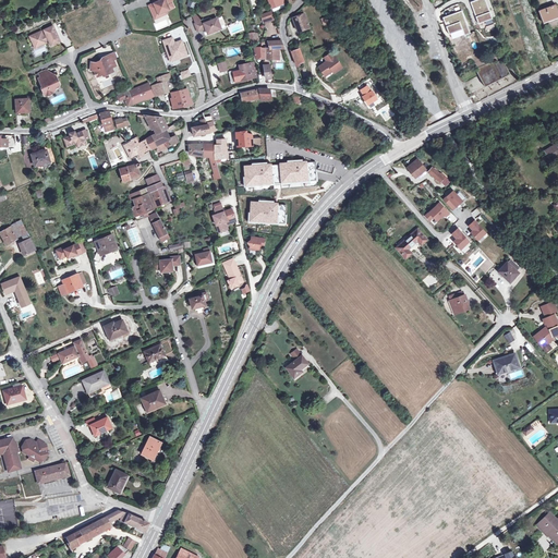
[(149,5),(154,14),(158,12),(159,14),(166,11),(173,8),(170,0),(166,2),(165,0),(161,0),(157,2),(149,5)]
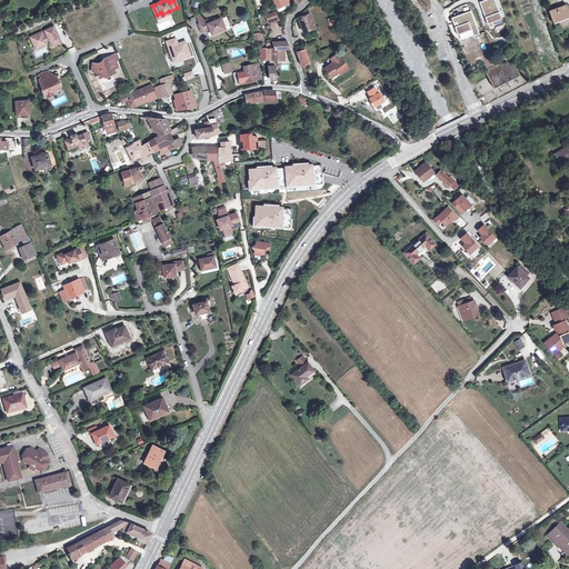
[(502,20),(495,0),(487,0),(480,2),(488,25),(502,20)]
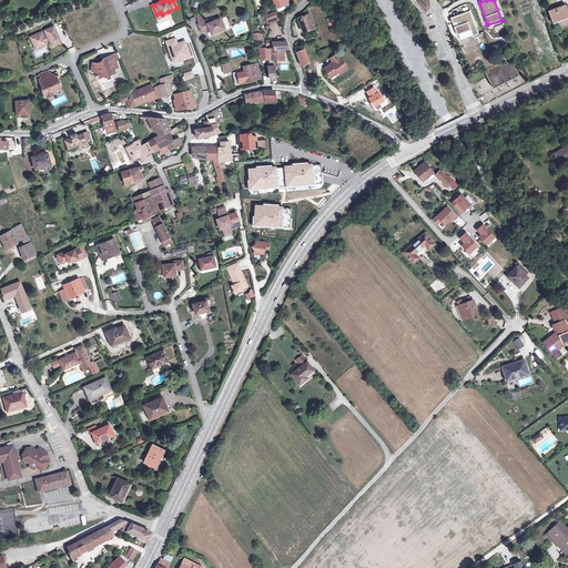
[(563,16),(567,13),(567,9),(566,4),(549,12),(553,22),(561,19),(559,14),(561,13),(563,16)]
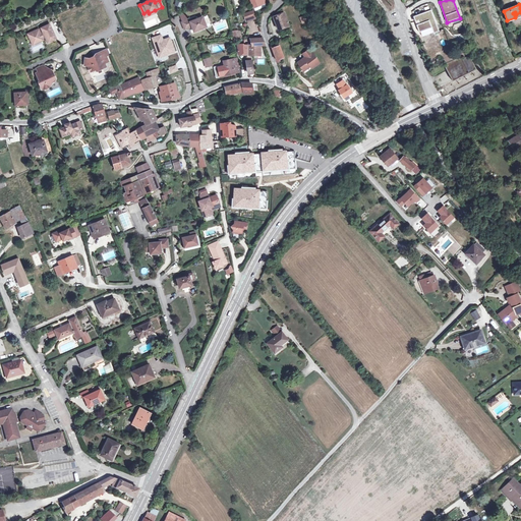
[(253,10),(247,13),(249,20),(256,17),(253,10)]
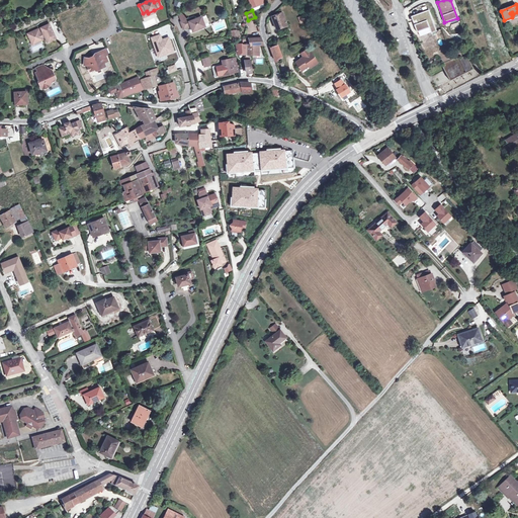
[(276,29),(286,25),(282,12),(280,13),(279,10),(273,12),(274,15),(271,16),(276,29)]
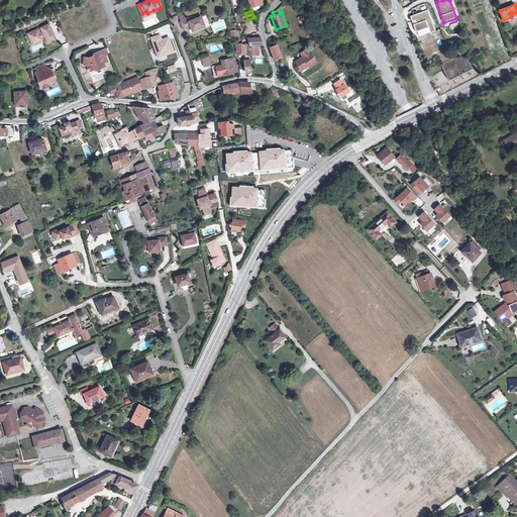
[(416,31),(428,27),(430,33),(435,31),(428,10),(410,16),(412,21),(415,20),(416,23),(413,24),(416,31)]
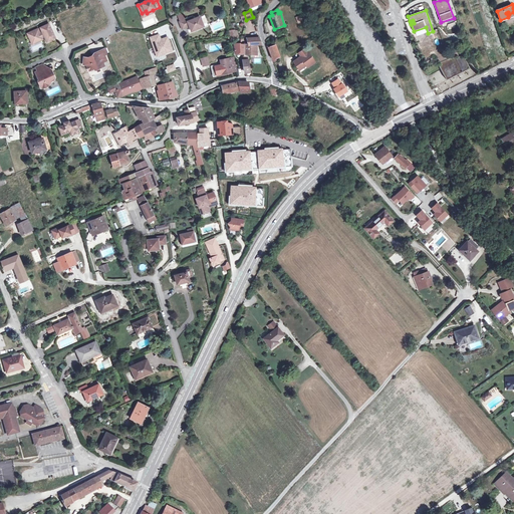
[(189,24),(189,26),(192,31),(204,26),(200,16),(193,19),(192,17),(179,22),(180,23),(181,28),(182,29),(187,27),(186,25),(189,24)]
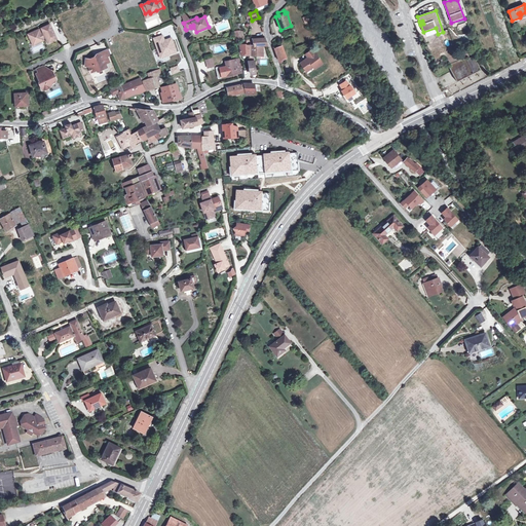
[(50,25),(28,34),(31,41),(32,41),(35,39),(37,43),(43,40),(42,38),(45,37),(48,42),(57,39),(53,32),(50,25)]
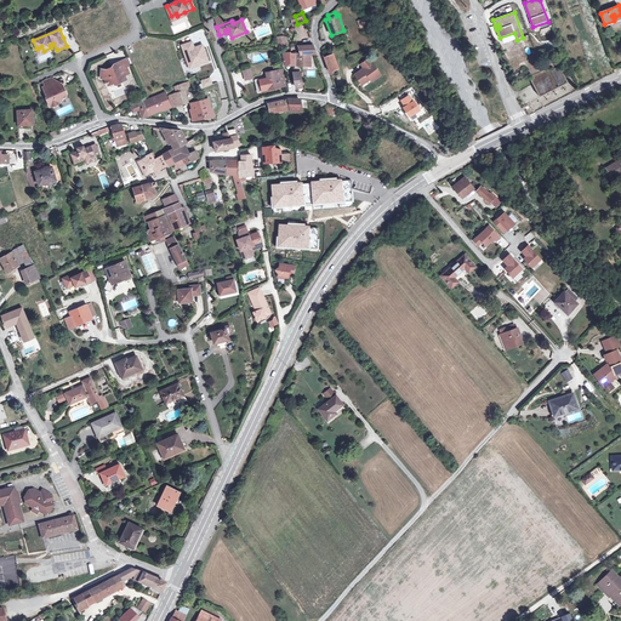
[(286,44),(285,36),(281,36),(277,38),(279,49),(283,47),(283,45),(286,44)]
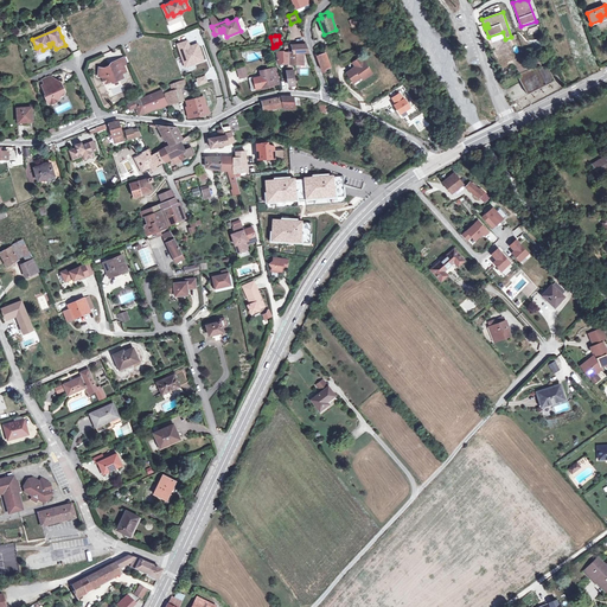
[(187,42),(179,44),(186,65),(203,59),(198,45),(190,48),(187,42)]
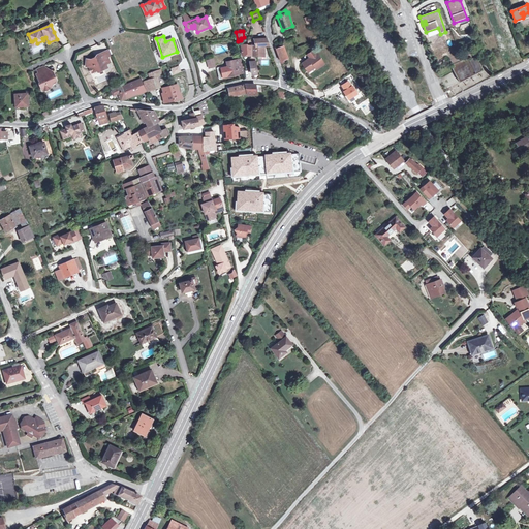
[(252,45),(246,45),(247,44),(241,45),(242,55),(251,56),(265,56),(265,45),(269,45),(267,38),(254,39),(255,45),(252,45)]
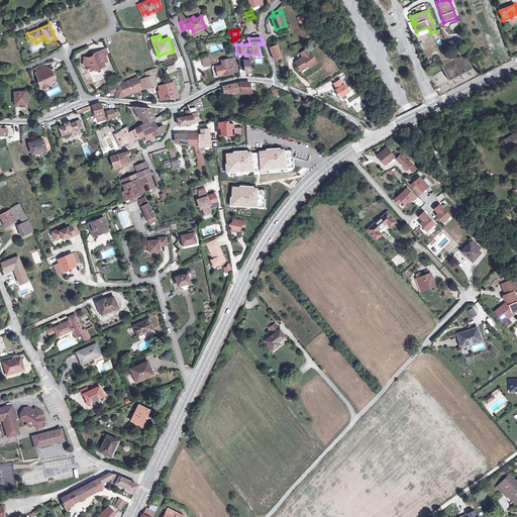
[(270,47),(274,60),(277,59),(281,57),(277,44),(270,47)]
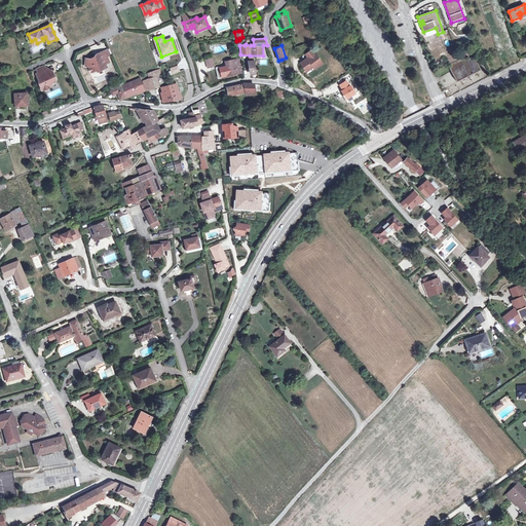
[(446,63),(457,82),(473,74),(481,70),(476,60),(479,58),(476,47),(446,63)]
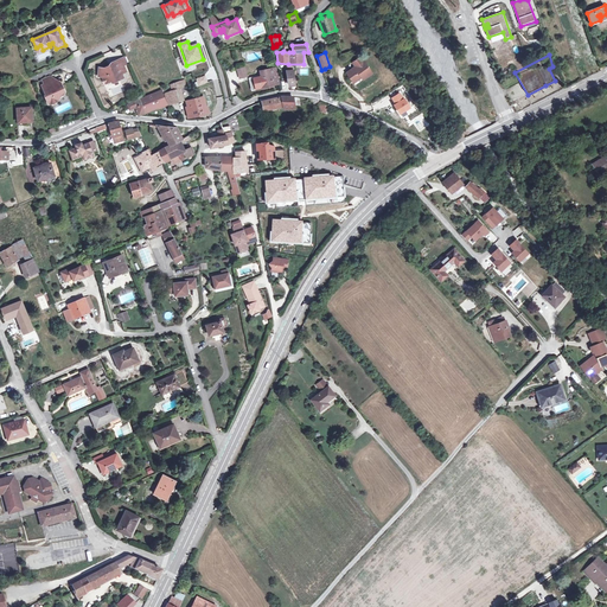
[(356,66),(346,72),(352,81),(360,75),(362,77),(364,80),(372,72),(360,57),(353,62),(356,66)]
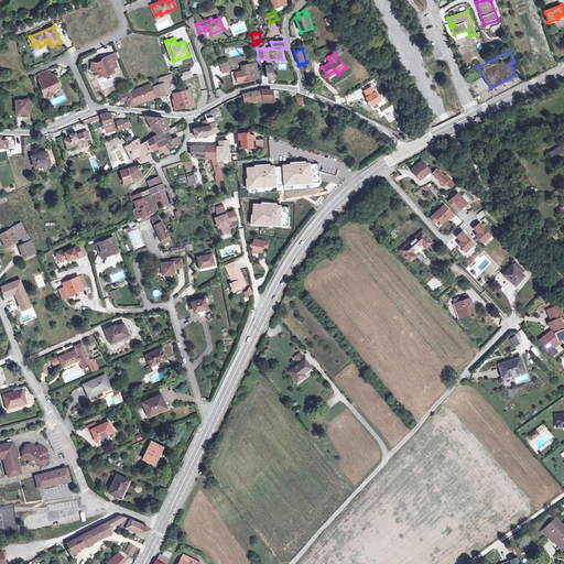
[(105,61),(97,64),(91,63),(91,72),(95,72),(98,78),(104,76),(104,77),(110,75),(109,73),(111,72),(114,69),(118,67),(115,61),(112,55),(104,58),(105,61)]
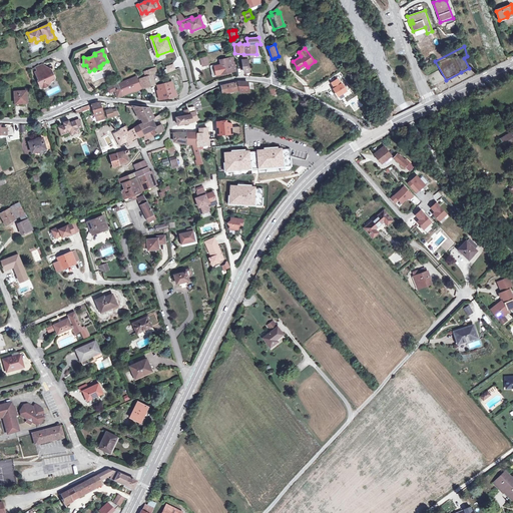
[(235,70),(232,57),(219,59),(222,73),(235,70)]
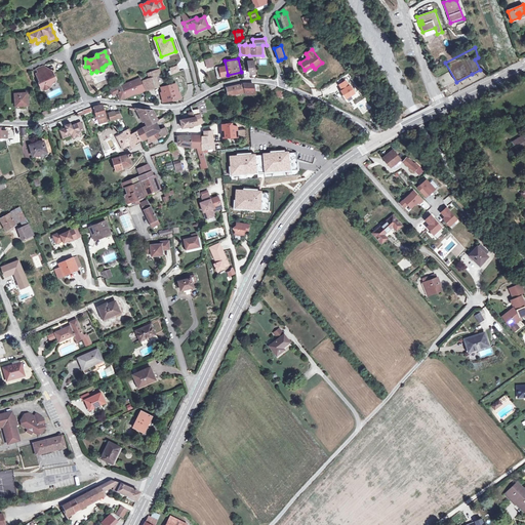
[(38,73),(36,74),(38,79),(40,78),(41,81),(39,82),(42,90),(50,86),(52,83),(54,82),(55,79),(54,77),(52,77),(51,73),(49,73),(47,69),(44,70),(38,73)]
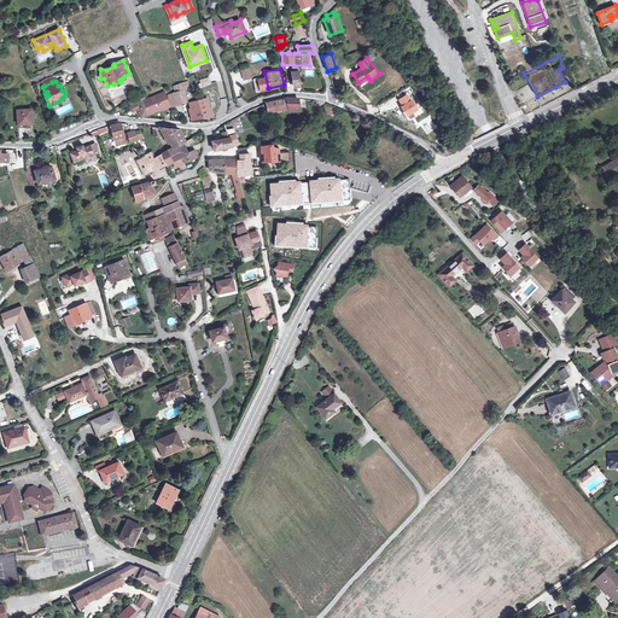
[(180,91),(179,85),(174,86),(175,92),(173,93),(176,104),(186,100),(182,89),(180,91)]
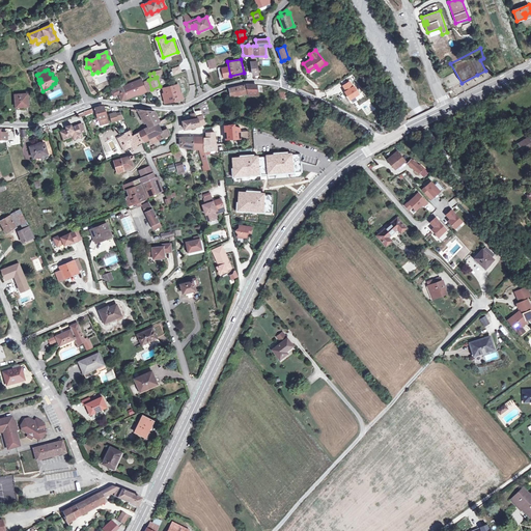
[(141,79),(122,87),(124,91),(127,98),(128,98),(128,99),(141,92),(142,93),(146,92),(141,79)]
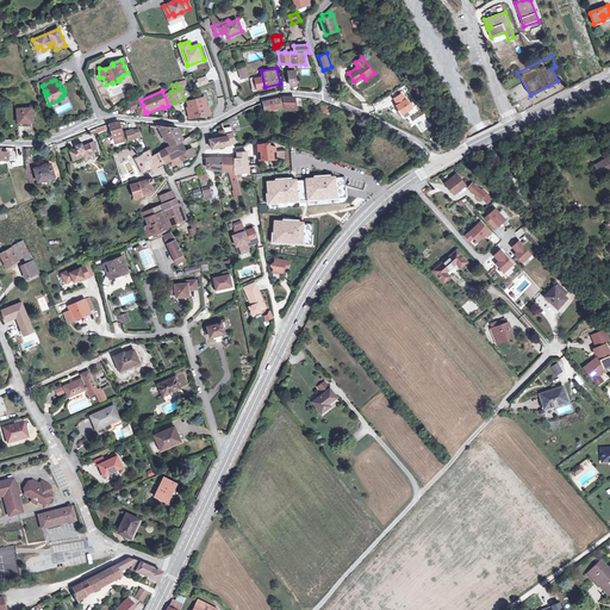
[(402,114),(412,109),(406,99),(405,100),(402,93),(394,98),(398,105),(397,105),(402,114)]
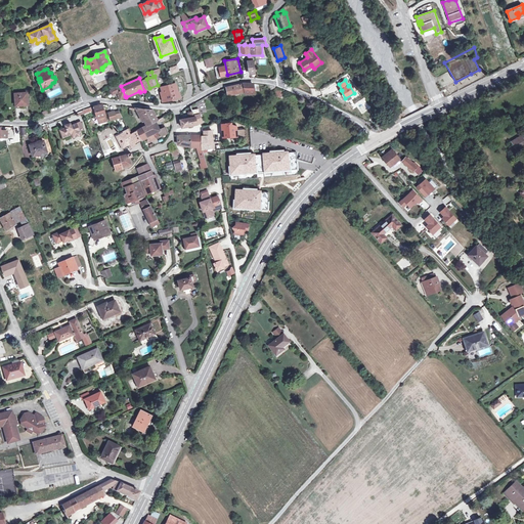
[(254,93),(253,84),(243,84),(226,88),(227,95),(245,92),(254,93)]
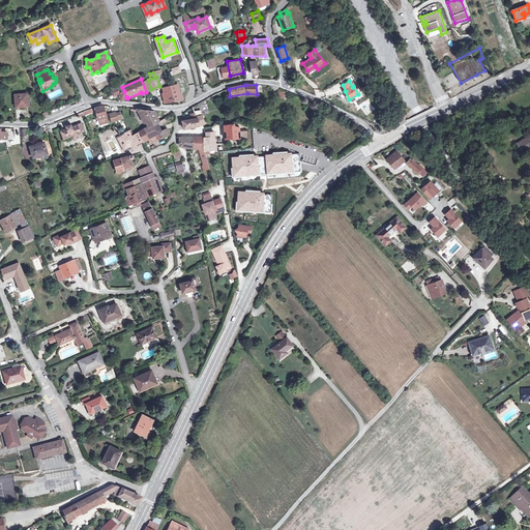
[(163,93),(166,102),(182,98),(180,92),(179,92),(179,89),(175,90),(174,86),(164,88),(165,93),(163,93)]
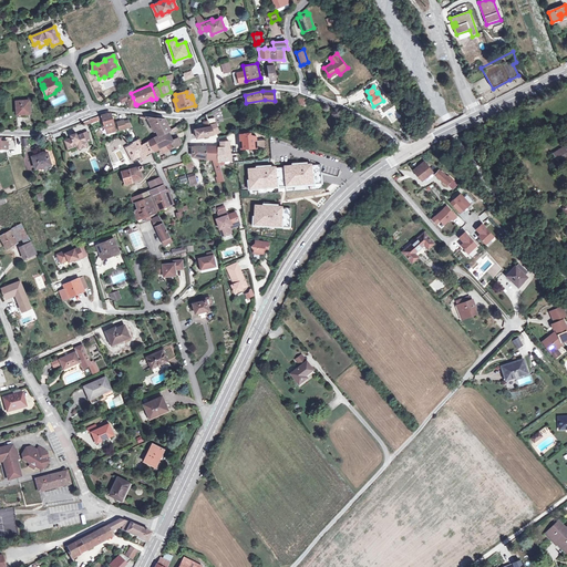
[(131,93),(119,98),(121,103),(126,101),(130,109),(136,105),(136,104),(135,104),(133,98),(131,93)]
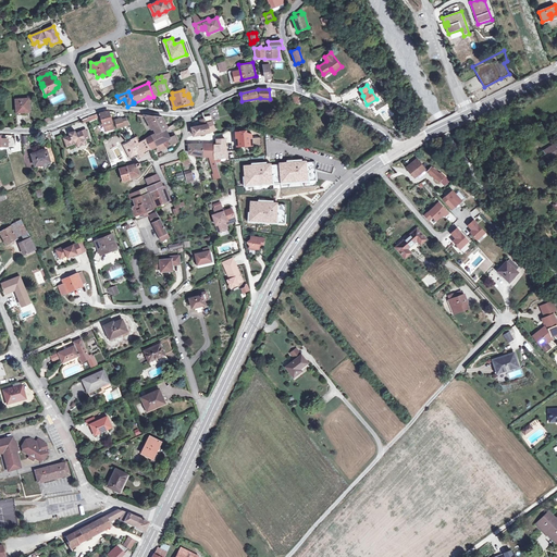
[(302,99),(293,95),(291,100),(300,104),(302,99)]
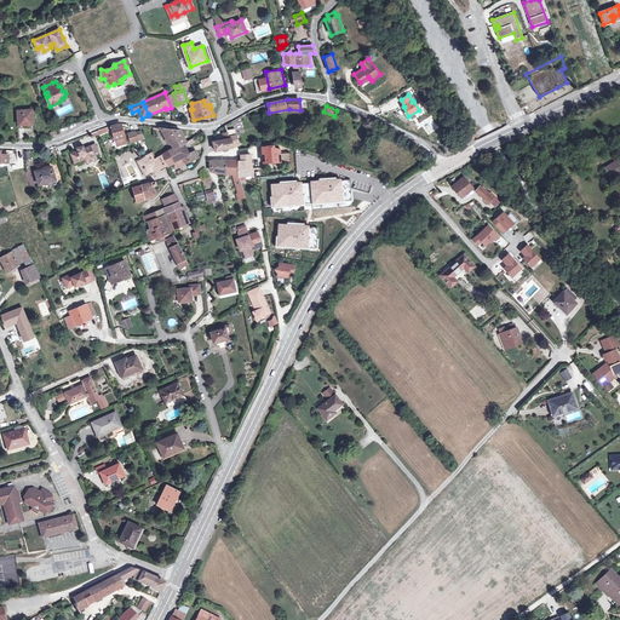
[(33,124),(33,109),(17,110),(18,125),(33,124)]
